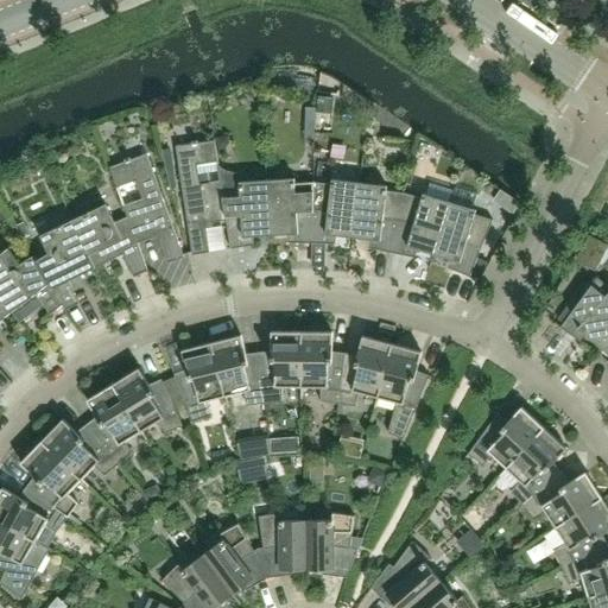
[(318,97),(317,113),(331,114),(334,99),(318,97)]
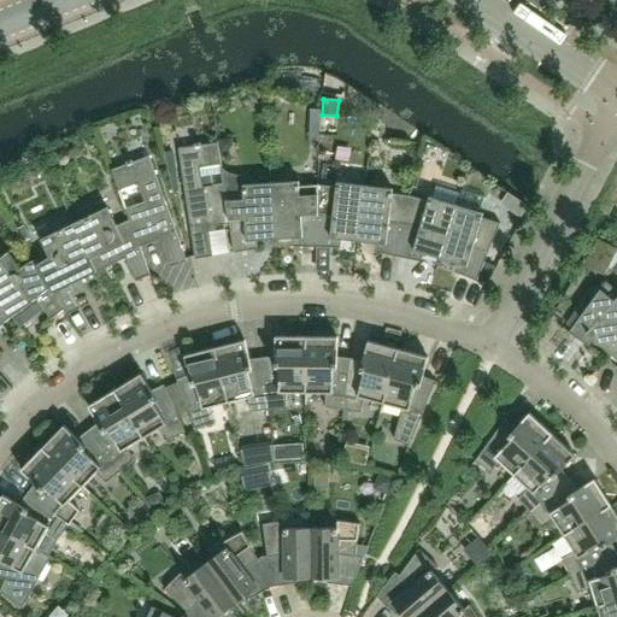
[(310,110),(310,122),(319,122),(319,110),(310,110)]
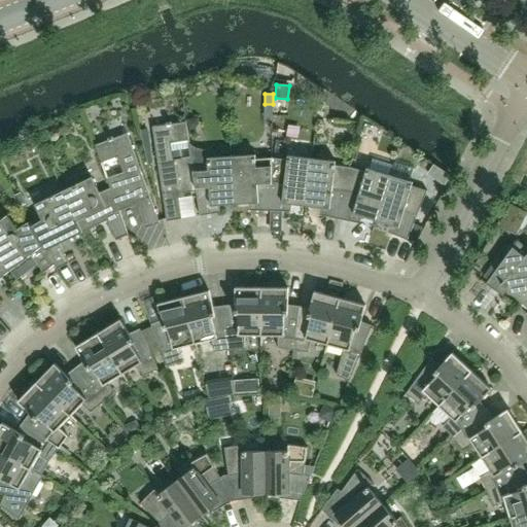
[(198,116),(186,118),(188,130),(196,129),(199,123),(198,116)]
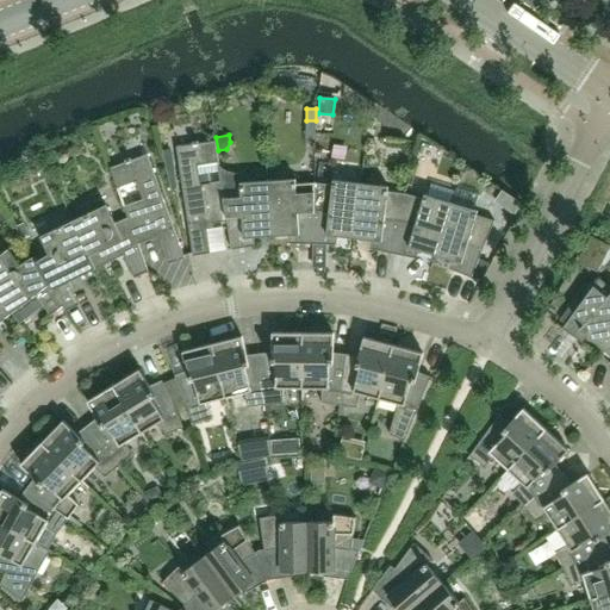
[(223,190),(222,182),(210,185),(209,174),(199,176),(198,167),(219,163),(216,141),(176,147),(193,256),(211,254),(206,224),(228,222),(222,190),(223,190)]
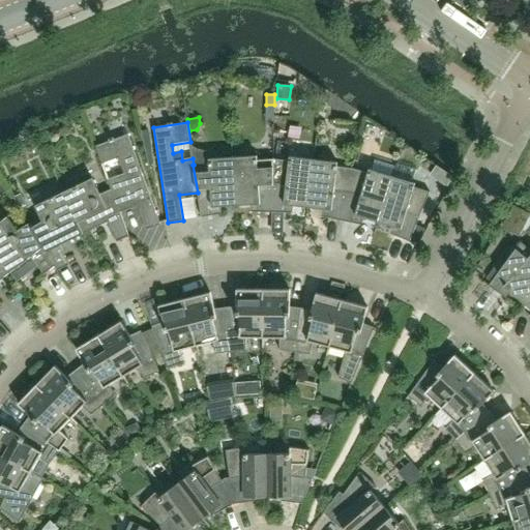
[(160,225),(128,135),(95,146),(111,188),(112,188),(120,212),(138,206),(146,230),(160,225)]
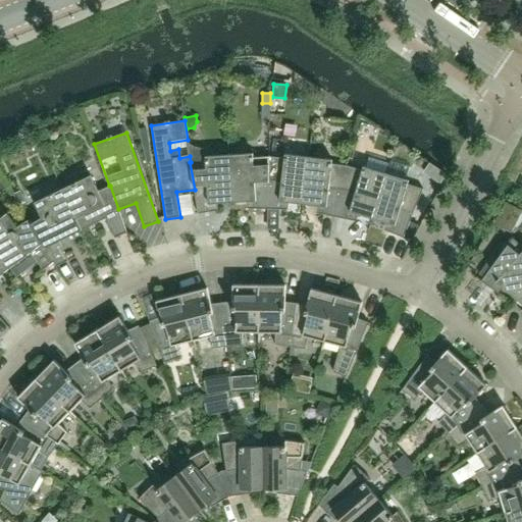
[(188,143),(190,156),(191,162),(190,162),(195,190),(198,214),(210,212),(210,204),(232,202),(229,155),(209,156),(208,150),(202,149),(200,149),(197,148),(195,148),(192,146),(189,144),(188,143)]
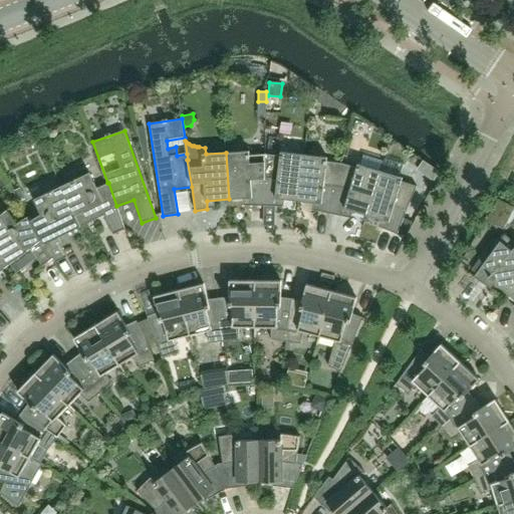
[(411,152),(405,161),(411,165),(416,163),(421,156),(418,154),(412,150),(411,152)]
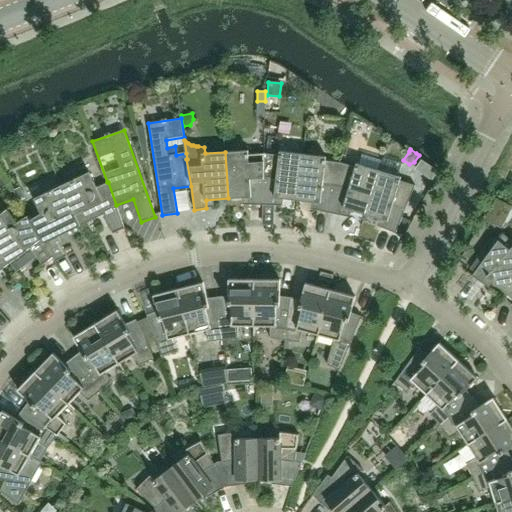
[(262,205),(264,154),(249,155),(248,151),(225,152),(228,198),(250,197),(251,205),(262,205)]
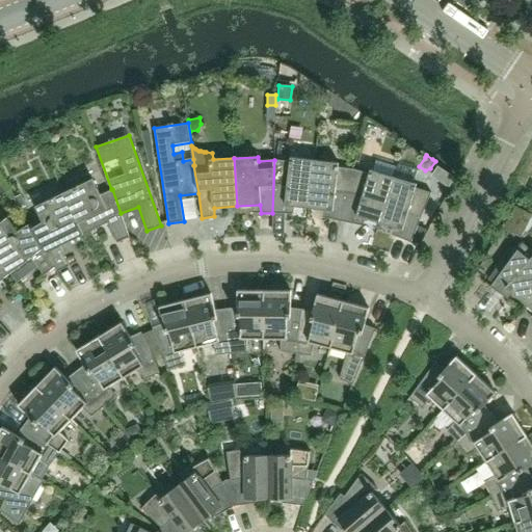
[(309,208),(315,160),(290,157),(290,161),(274,160),(272,213),(285,213),(286,206),(309,208)]
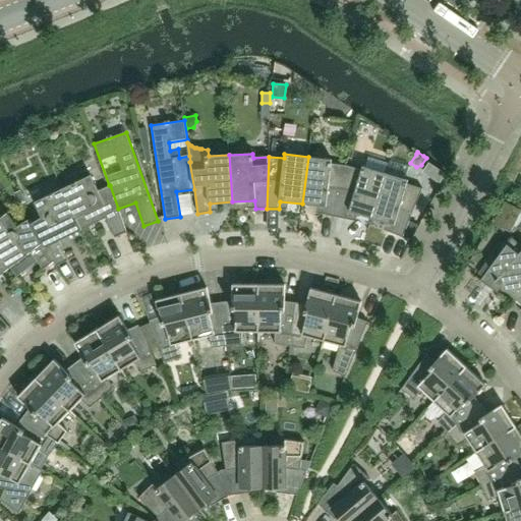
[(336,217),(347,166),(331,164),(332,160),(308,157),(302,204),(325,207),(324,215),(336,217)]
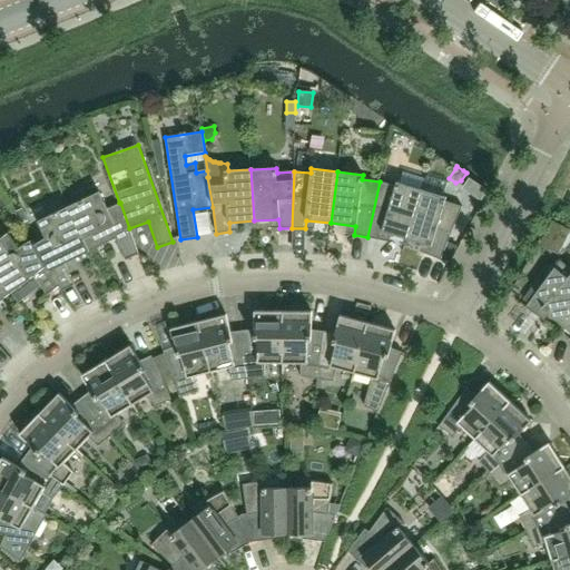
[(406,239),(422,189),(396,182),(395,186),(380,182),(367,237),(381,241),(383,232),(406,239)]
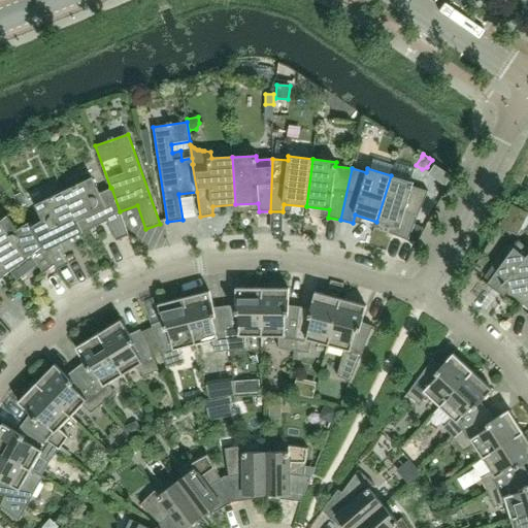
[(376,222),(390,225),(387,232),(408,240),(409,237),(415,224),(428,191),(413,187),(414,183),(391,175),(376,222)]
